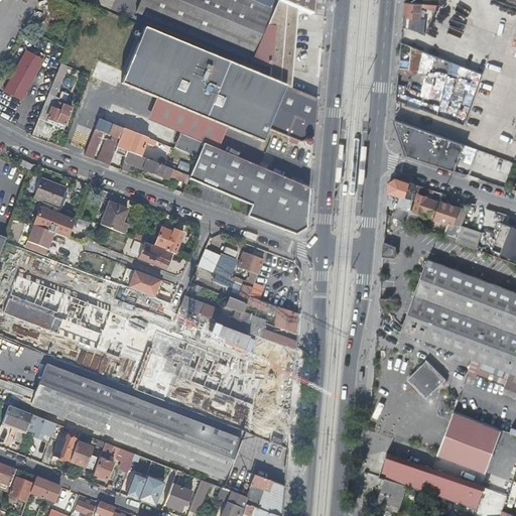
[(269,78),(291,87),(298,5),(287,0),(281,0),(274,9),(252,0),(141,0),(137,11),(267,67),(270,67),(269,78)]
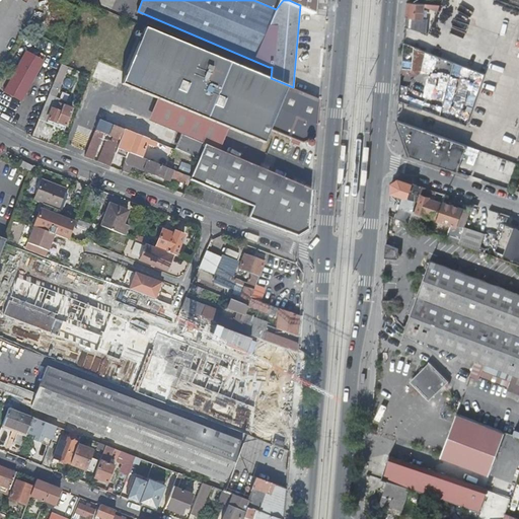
[(289,0),(300,5),(318,12),(318,0),(289,0)]
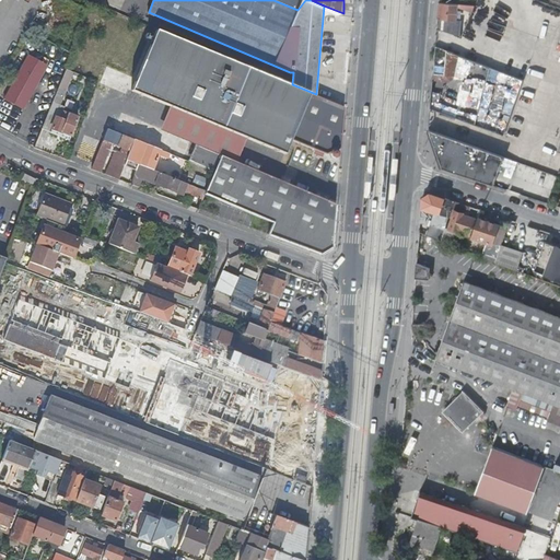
[(458,4),(440,2),(439,18),(438,26),(447,31),(448,19),(450,18),(456,20),(456,13),(457,12),(458,7),(457,7),(458,4)]
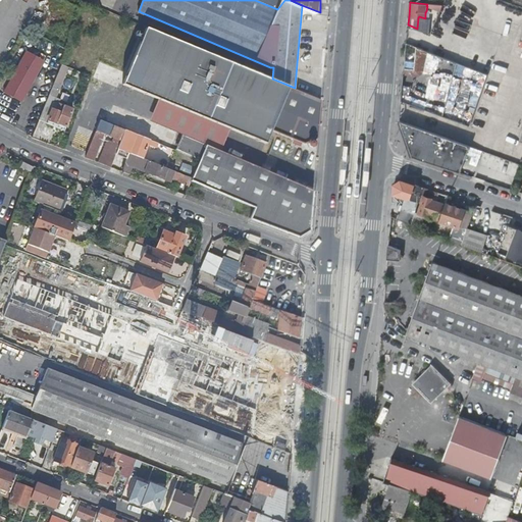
[(462,14),(457,30),(470,34),(475,17),(462,14)]
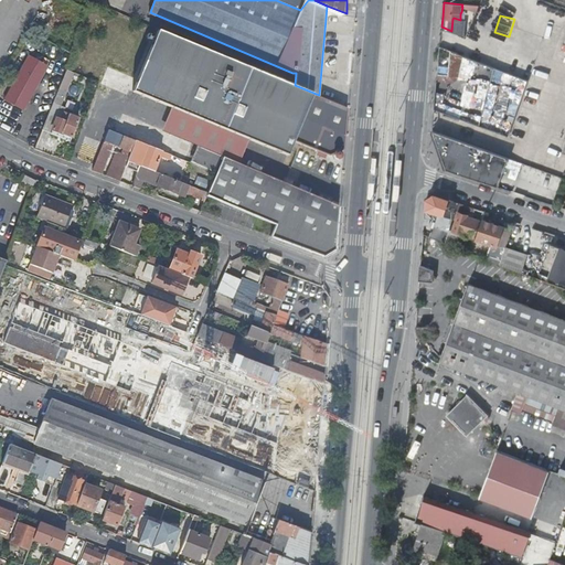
[(319,95),(160,29),(132,89),(286,155),(292,140),(329,156),(331,155),(333,159),(338,160),(341,159),(343,155),(341,150),(344,150),(348,107),(319,95)]
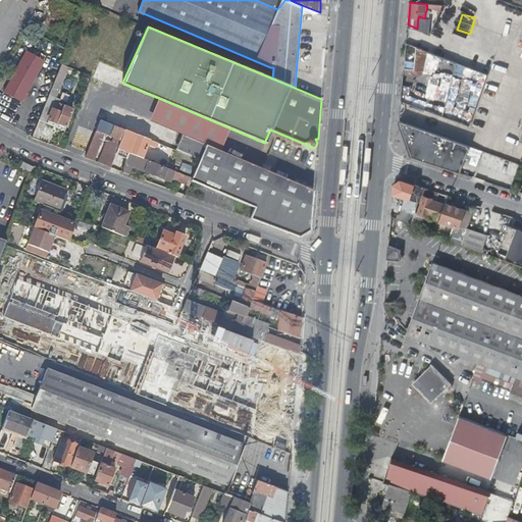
[(407,43),(404,68),(415,68),(417,47),(407,43)]
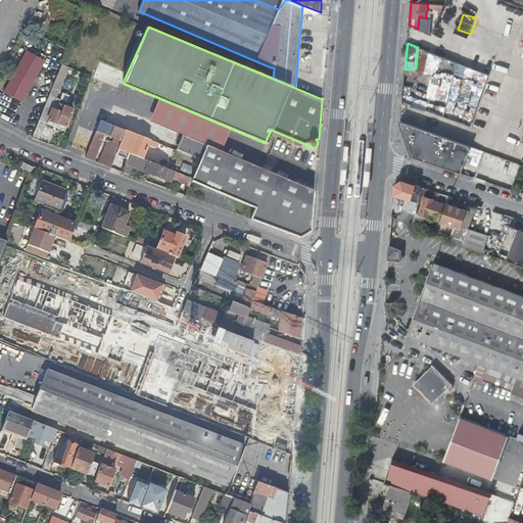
[(405,68),(405,75),(418,75),(423,70),(424,49),(418,47),(416,68),(405,68)]
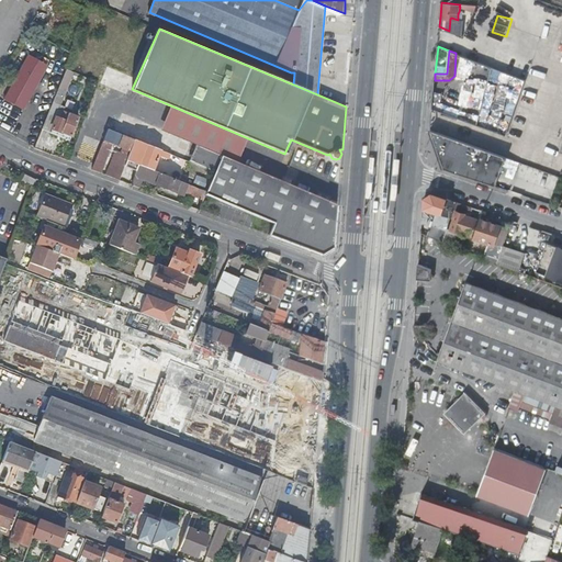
[(31,55),(7,97),(24,107),(48,65),(31,55)]
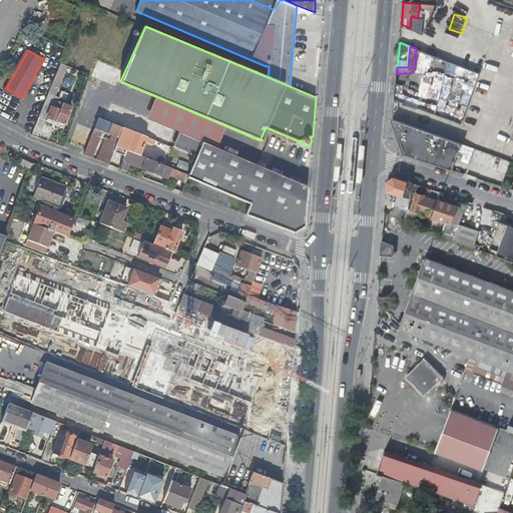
[(477,82),(480,72),(472,69),(451,61),(447,70),(477,82)]
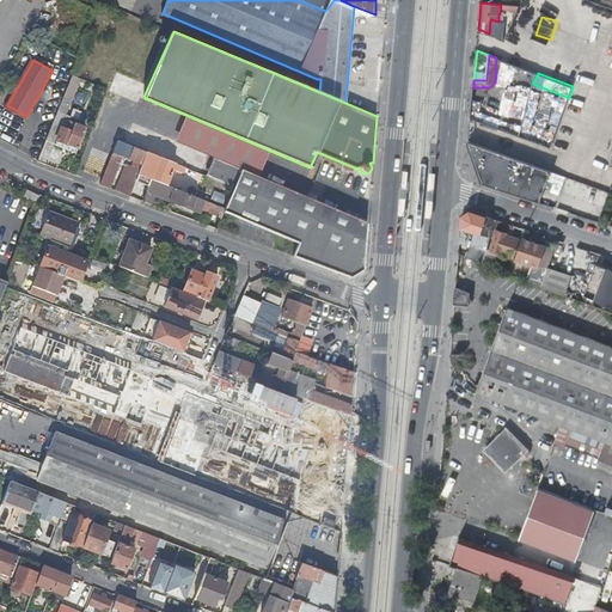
[(71,105),(78,78),(71,75),(62,103),(71,105)]
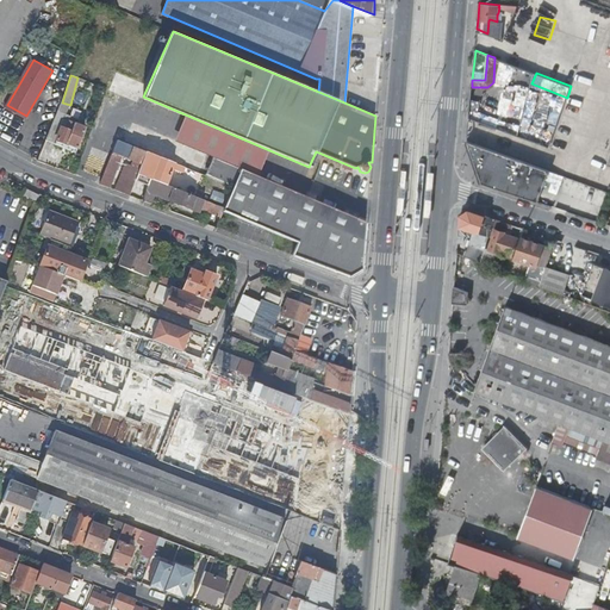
[(87,126),(70,120),(67,129),(62,126),(55,143),(76,151),(87,126)]
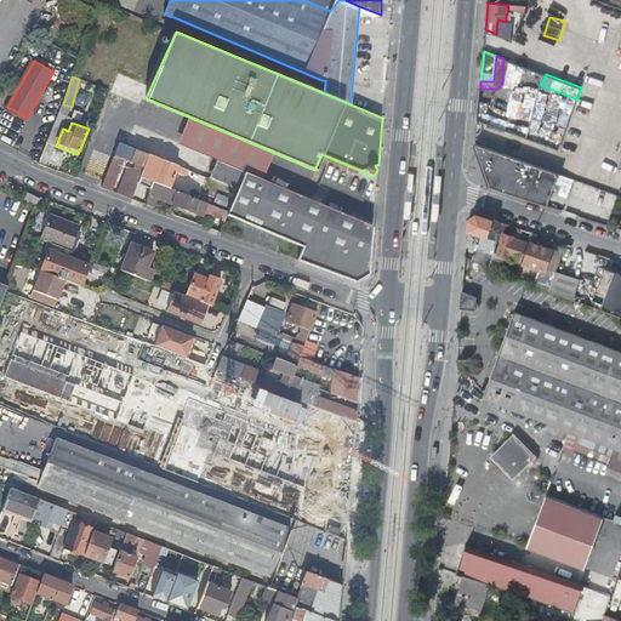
[(134,198),(149,153),(120,141),(115,154),(140,163),(134,178),(127,176),(121,189),(119,188),(118,193),(134,198)]
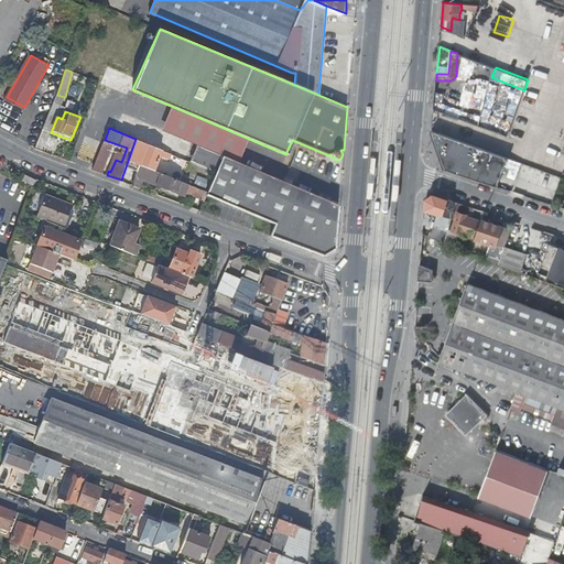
[(432,130),(441,155),(501,176),(505,165),(508,158),(432,130)]
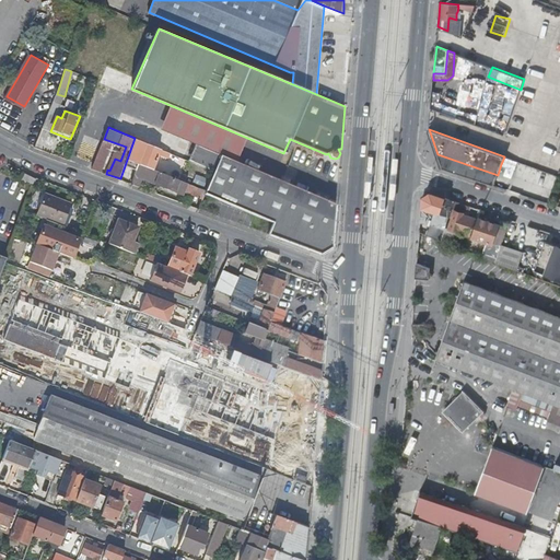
[(167,152),(161,149),(140,140),(137,148),(144,150),(139,163),(153,168),(159,155),(165,159),(167,152)]
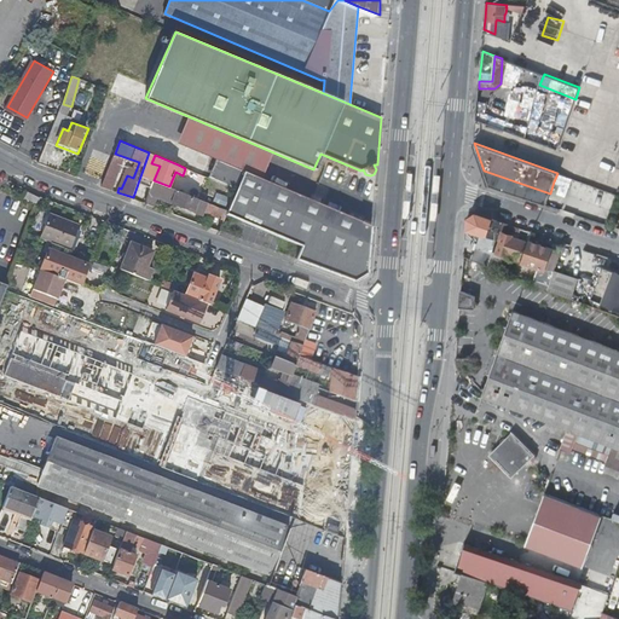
[(215,158),(208,177),(237,189),(304,217),(370,244),(371,226),(215,158)]
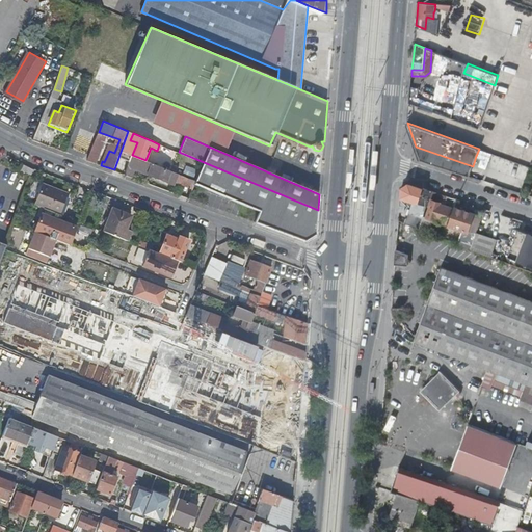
[(416,147),(421,159),(470,176),(473,166),(416,147)]
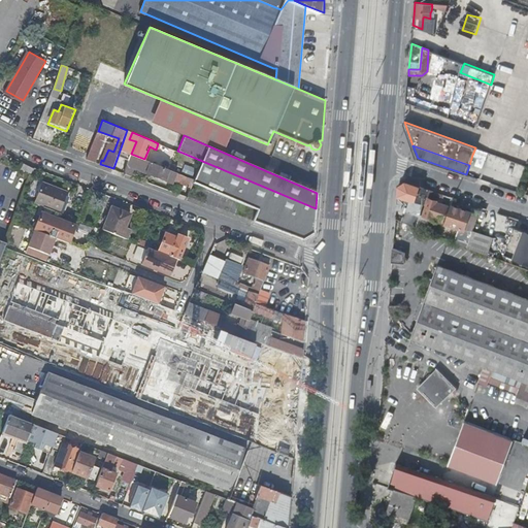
[(475,147),(472,155),(481,158),(484,151),(475,147)]
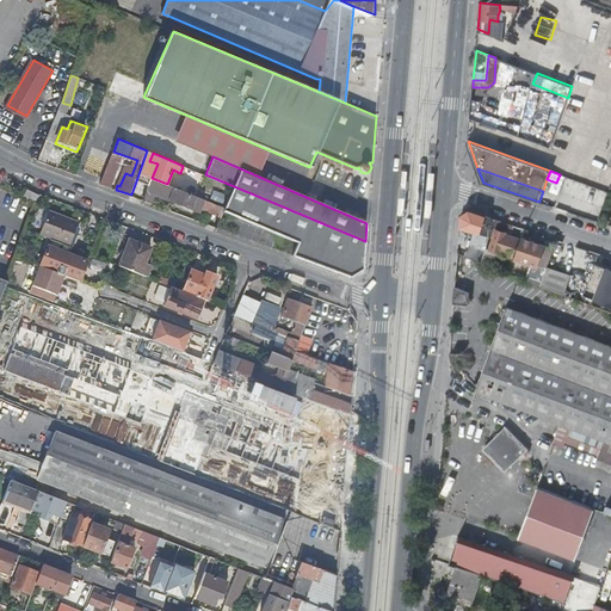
[(199,197),(167,184),(152,178),(143,199),(152,203),(155,195),(201,211),(203,205),(208,208),(209,205),(211,207),(210,210),(222,215),(224,211),(226,208),(203,198),(199,197)]
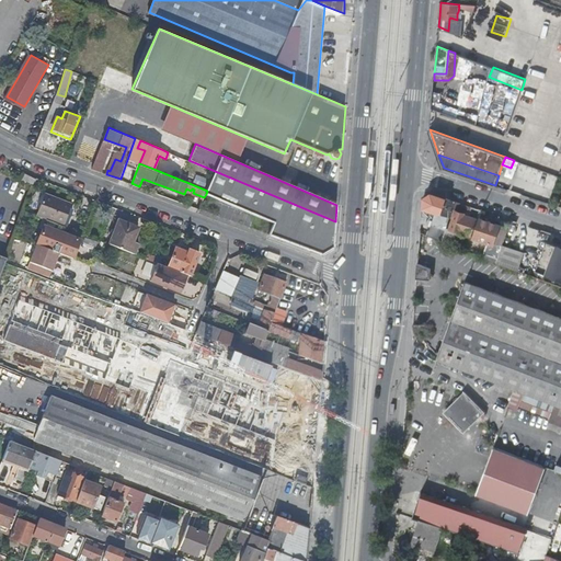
[(275,196),(215,171),(207,191),(206,194),(266,219),(275,196)]
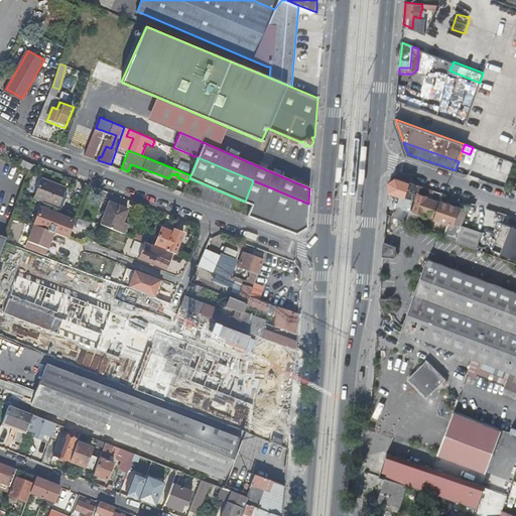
[(41,176),(34,197),(43,201),(58,207),(67,186),(41,176)]
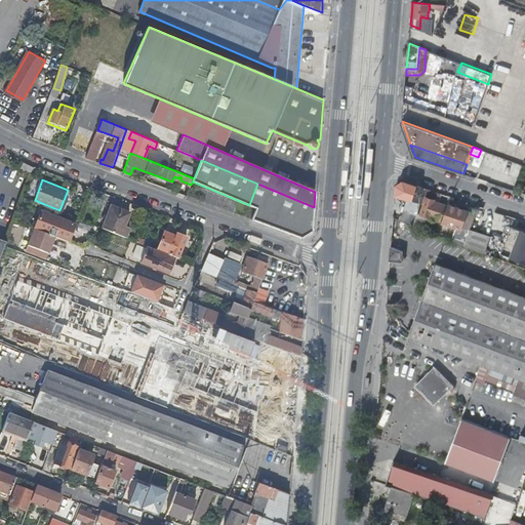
[(397,185),(396,194),(421,203),(425,196),(427,189),(403,180),(397,185)]
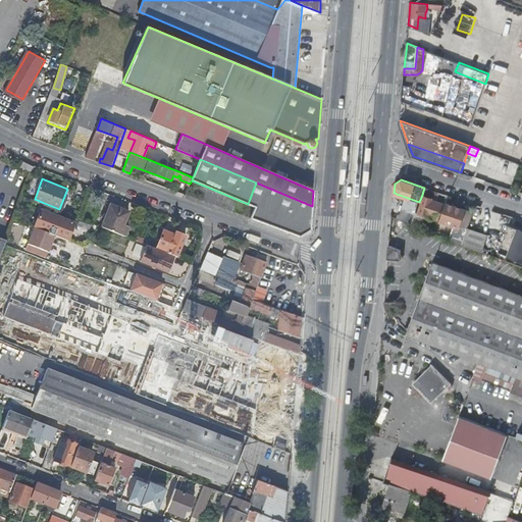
[(312,206),(256,183),(248,204),(255,207),(250,219),(300,238),(310,230),(311,224),(312,206)]
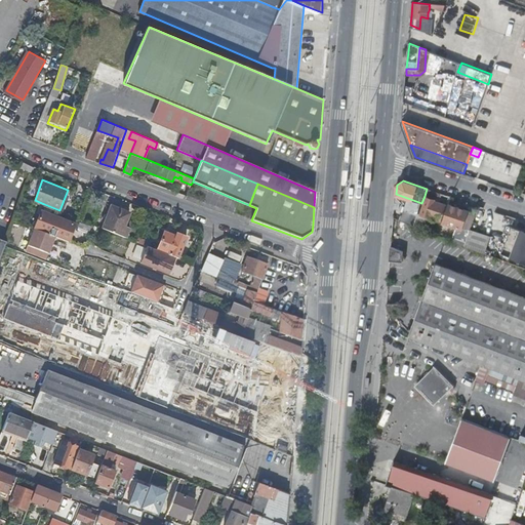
[(440,202),(443,194),(427,189),(425,196),(427,196),(436,199),(436,201),(440,202)]
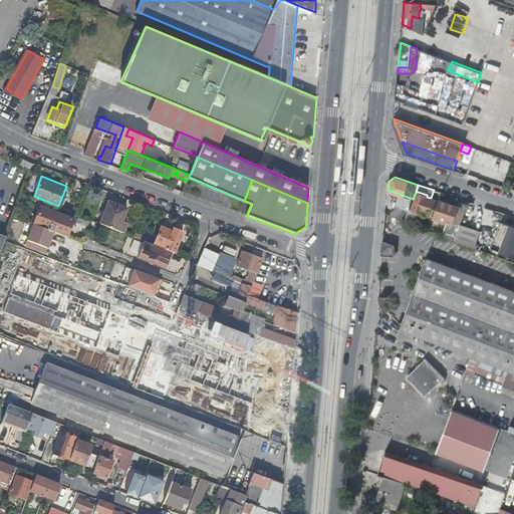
[(433,216),(438,201),(431,198),(427,197),(427,195),(418,192),(413,209),(420,212),(419,214),(424,216),(425,213),(433,216)]
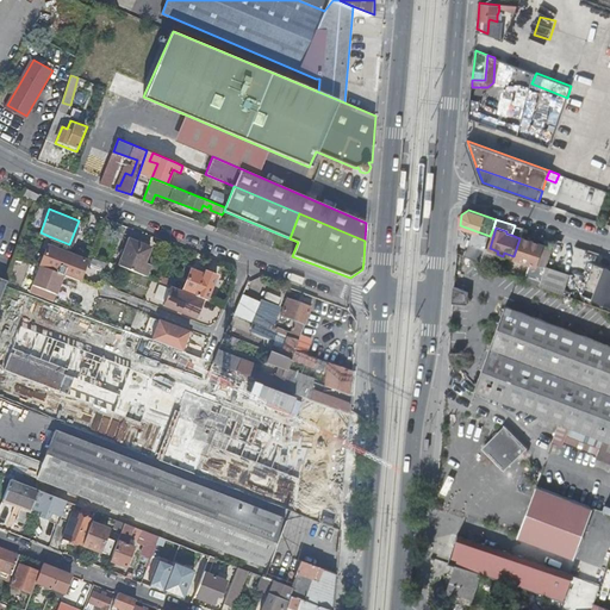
[(69,244),(51,237),(39,265),(64,274),(80,281),(88,259),(68,250),(69,244)]
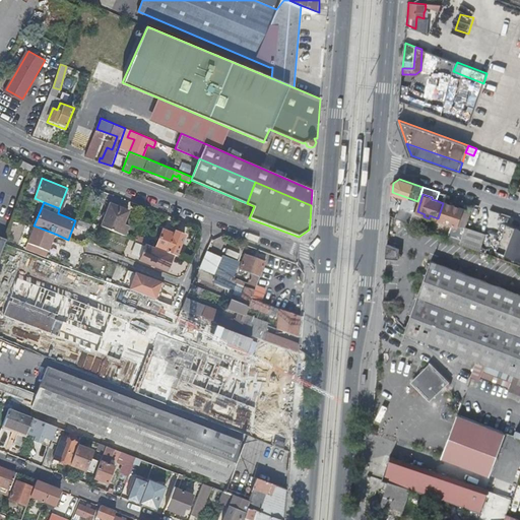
[(445,202),(439,220),(455,225),(456,221),(459,222),(461,215),(458,214),(461,207),(445,202)]
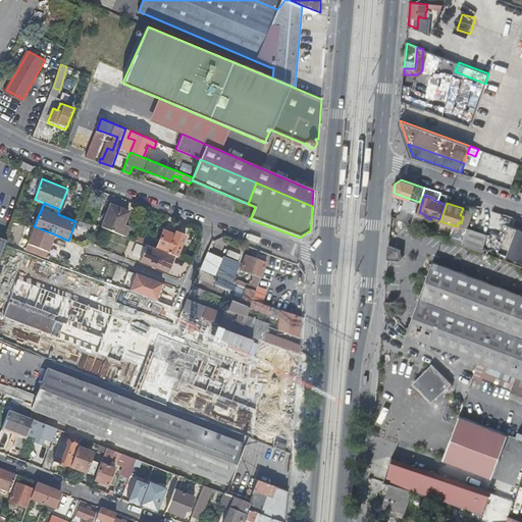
[(110,204),(102,226),(125,236),(128,226),(123,224),(128,211),(110,204)]
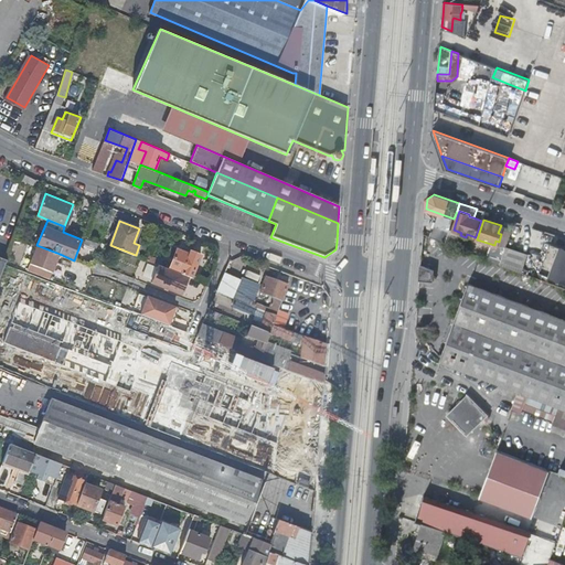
[(36,245),(31,263),(52,272),(60,254),(36,245)]
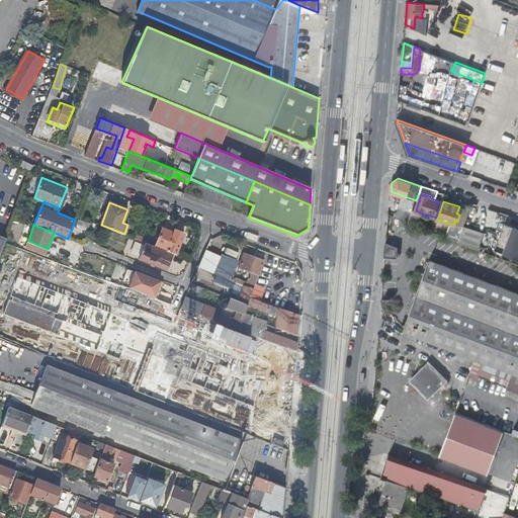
[(461,233),(458,242),(479,249),(485,233),(464,226),(461,233)]
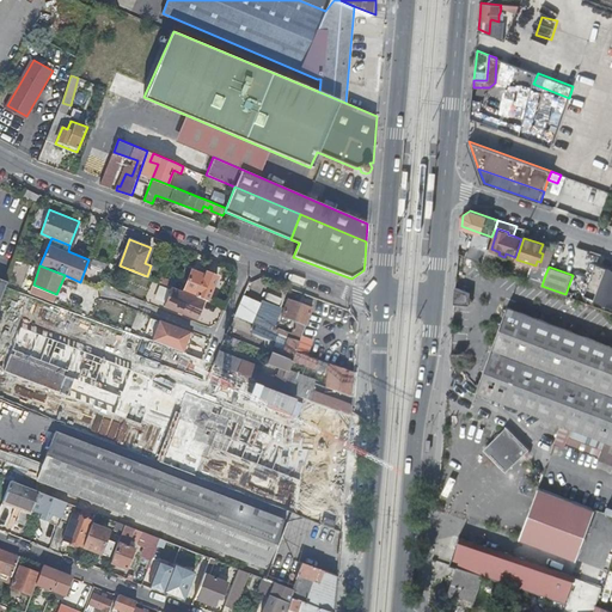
[(611,271),(603,268),(589,303),(611,310),(611,271)]
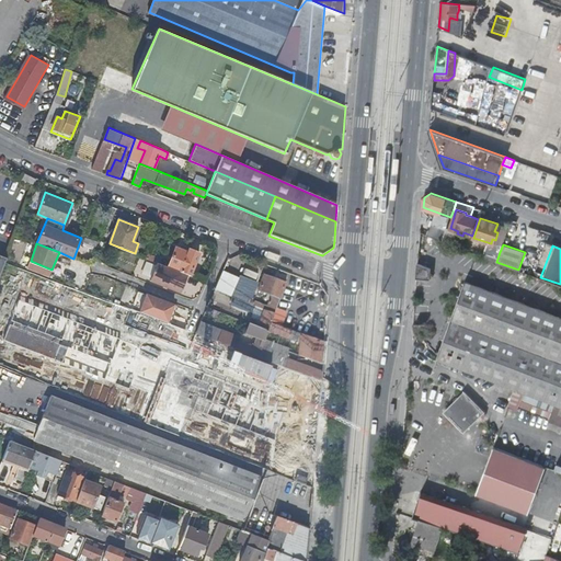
[(168,266),(191,275),(199,252),(187,248),(185,250),(176,247),(168,266)]
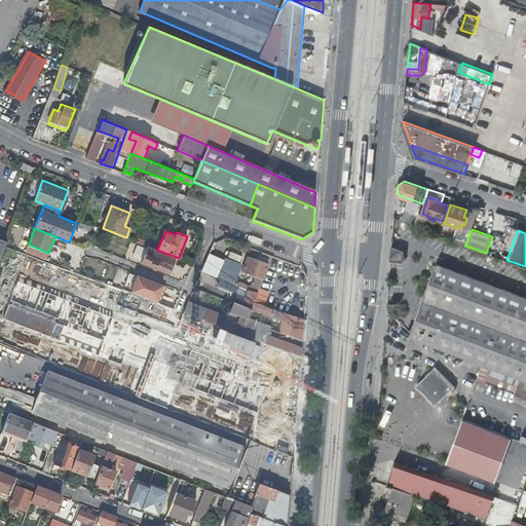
[(454,240),(465,246),(468,236),(457,232),(454,240)]
